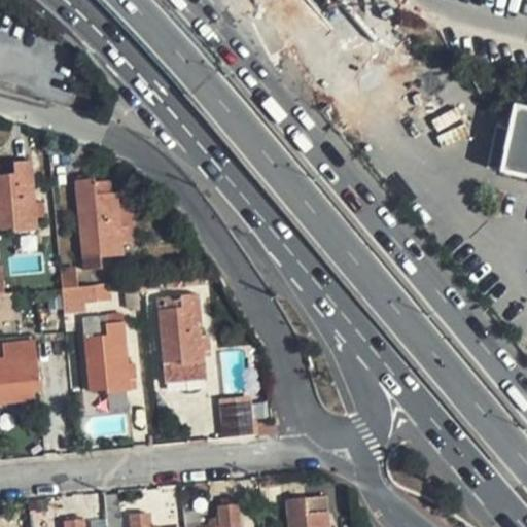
[(504,108),(491,163),(526,171),(526,99),(507,95),(504,108)]
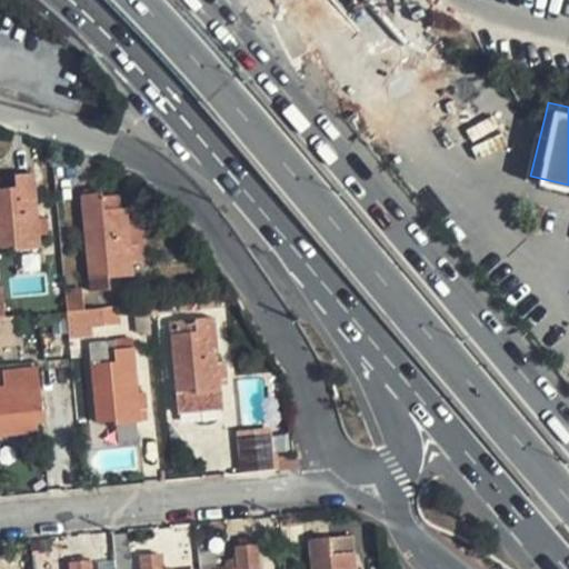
[(16,189),(0,190),(0,248),(12,247),(12,250),(40,248),(39,236),(38,220),(33,175),(15,177),(16,189)]
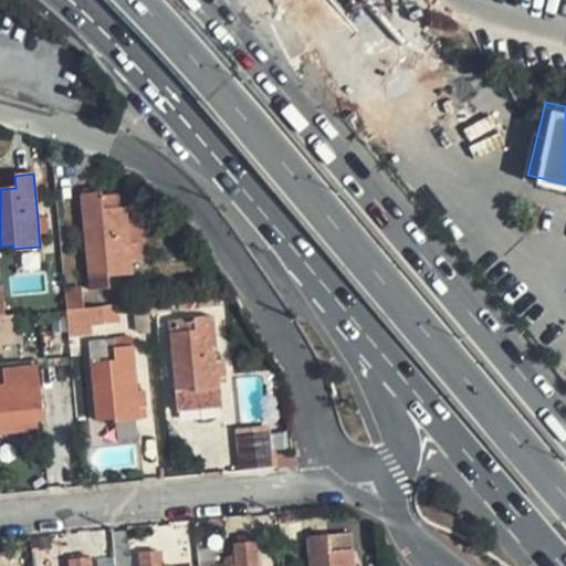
[(102,192),(80,196),(90,291),(108,289),(107,278),(133,275),(130,262),(138,262),(137,244),(129,245),(126,208),(121,209),(119,196),(102,197),(102,192)]
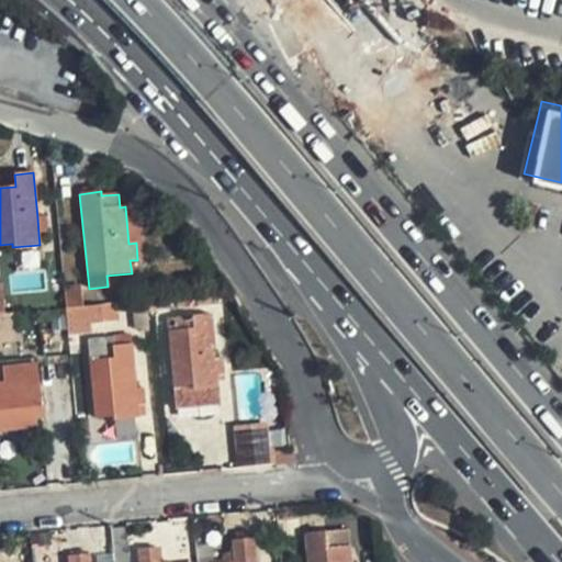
[(47,232),(45,216),(37,217),(38,233),(47,232)]
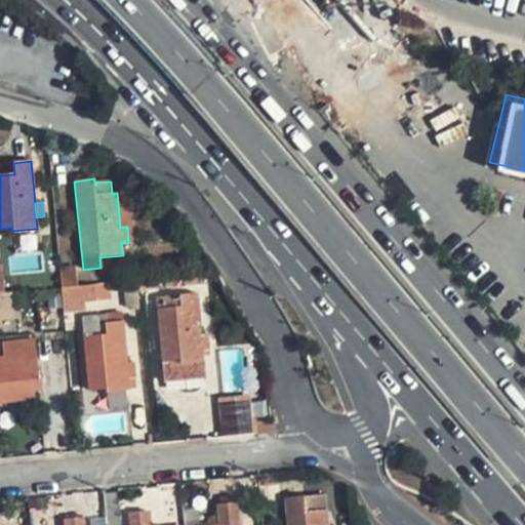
[(75,267),(58,269),(62,288),(77,286),(75,267)]
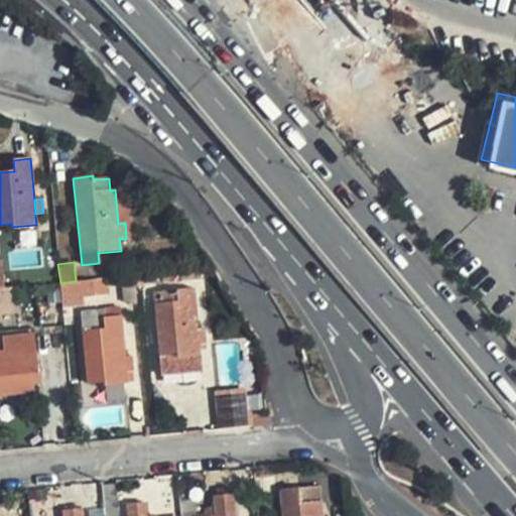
[(0,307),(15,306),(13,288),(5,288),(0,288),(0,307)]
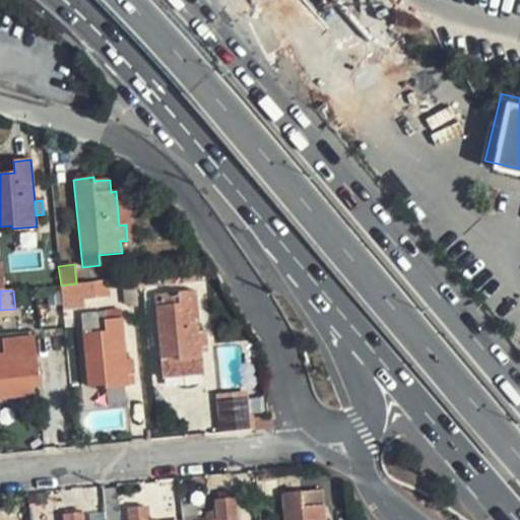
[(154,294),(164,377),(202,373),(201,347),(206,346),(205,331),(198,332),(195,291),(154,294)]
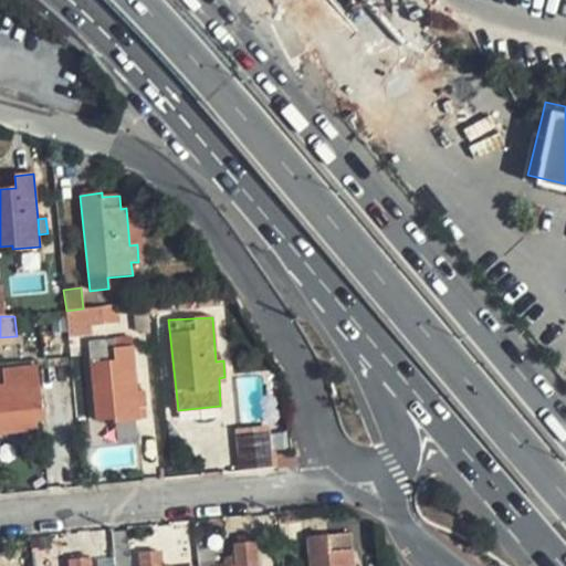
[(88,342),(96,421),(113,419),(114,422),(139,420),(138,408),(146,408),(145,391),(137,392),(133,347),(115,349),(114,339),(88,342)]
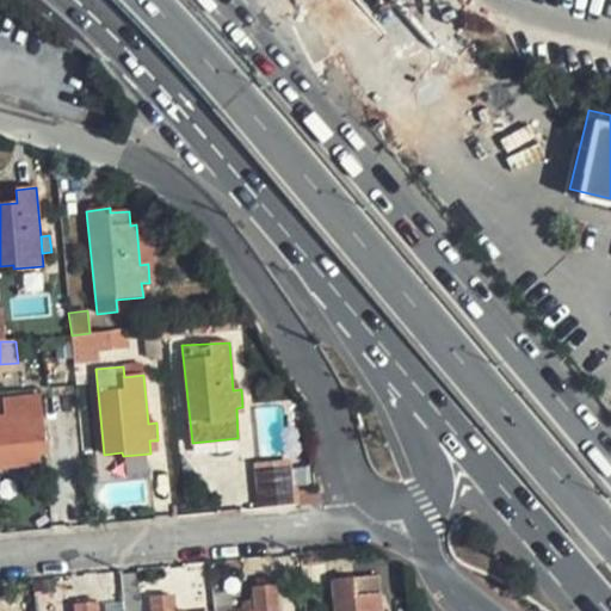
[(0,417),(0,469),(39,466),(37,456),(45,455),(39,395),(20,397),(23,421),(10,423),(10,415),(0,417)]
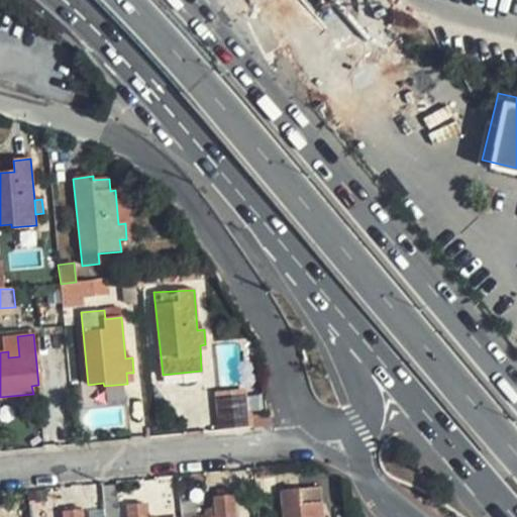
[(247,428),(244,394),(217,397),(220,431),(247,428)]
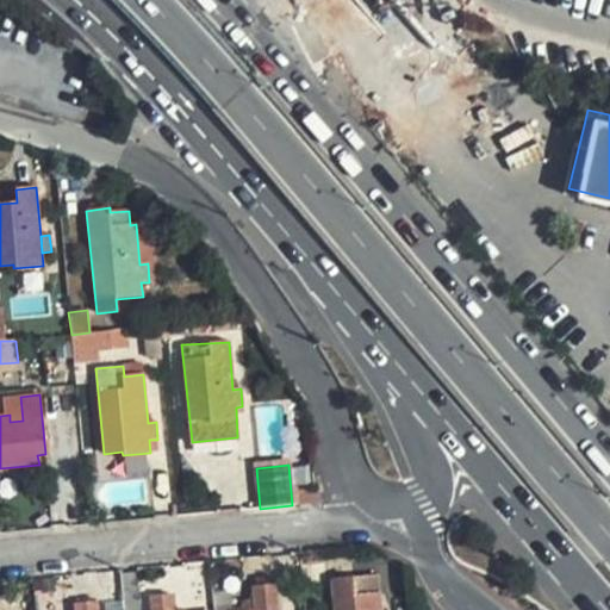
[(296,491),(297,505),(321,502),(319,489),(296,491)]
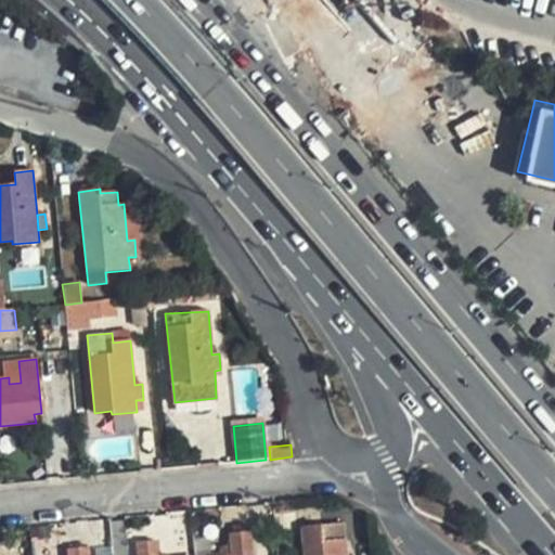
[(346,554),(344,523),(301,528),(304,554),(346,554)]
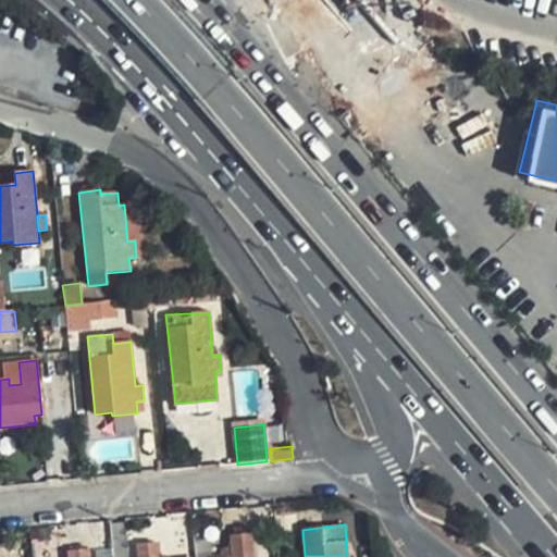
[(252,556),(251,534),(230,536),(232,556),(252,556)]
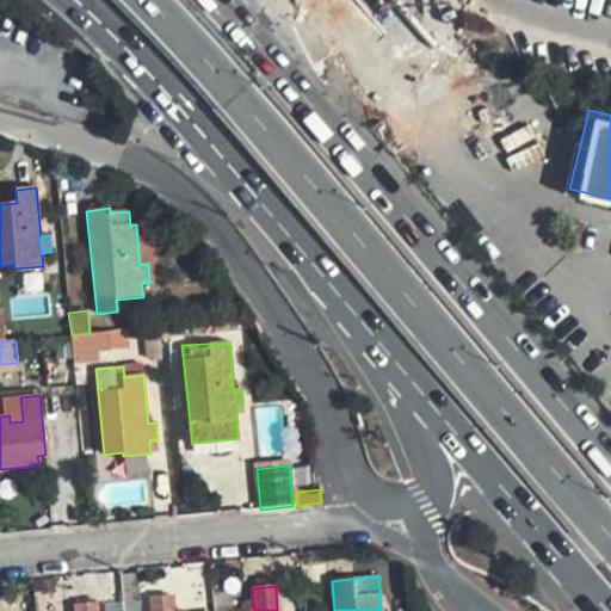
[(173,610),(172,596),(149,598),(150,610),(173,610)]
